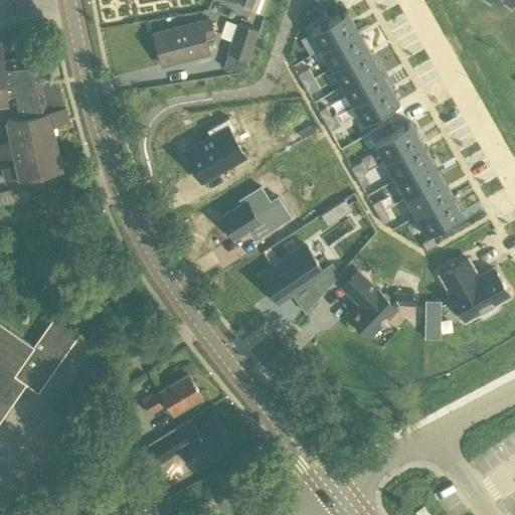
[(346,9),(310,29),(321,48),(357,27),(346,9)]
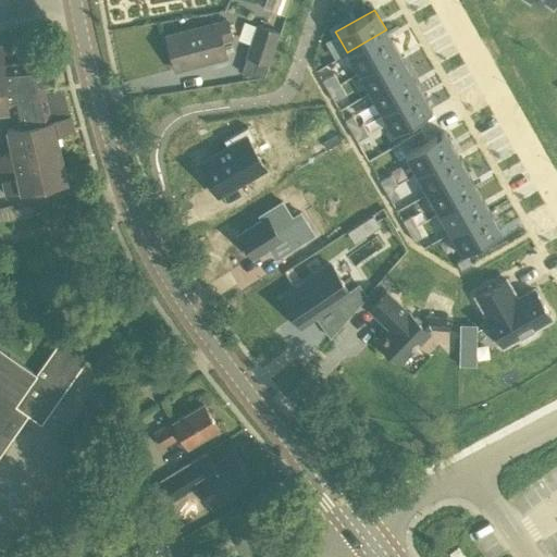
[(224,41),(233,39),(229,20),(166,37),(175,70),(227,56),(224,41)]
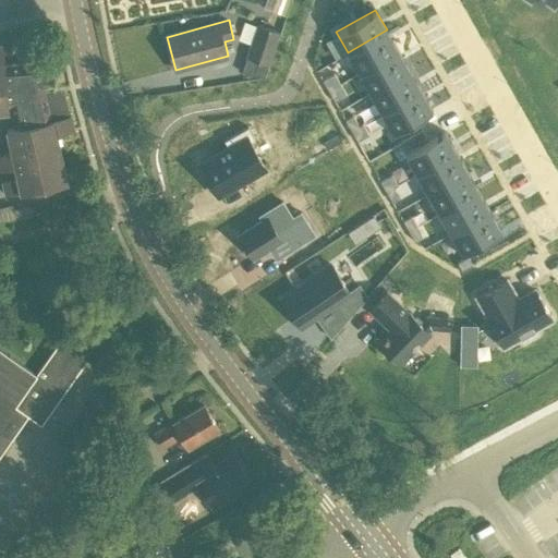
[(269,64),(280,31),(256,23),(241,72),(264,76),(268,63),(269,64)]
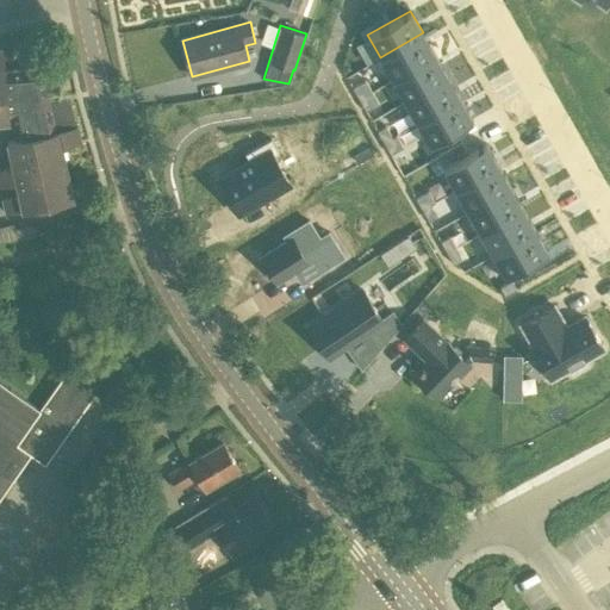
[(423,32),(380,57),(392,79),(435,54),(423,32)]
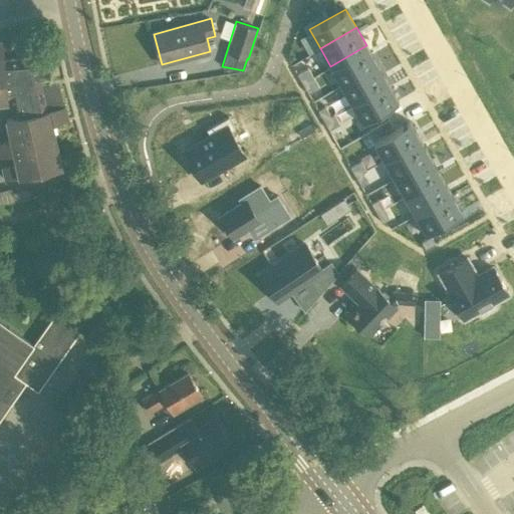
[(366,45),(330,66),(340,84),(377,63),(366,45)]
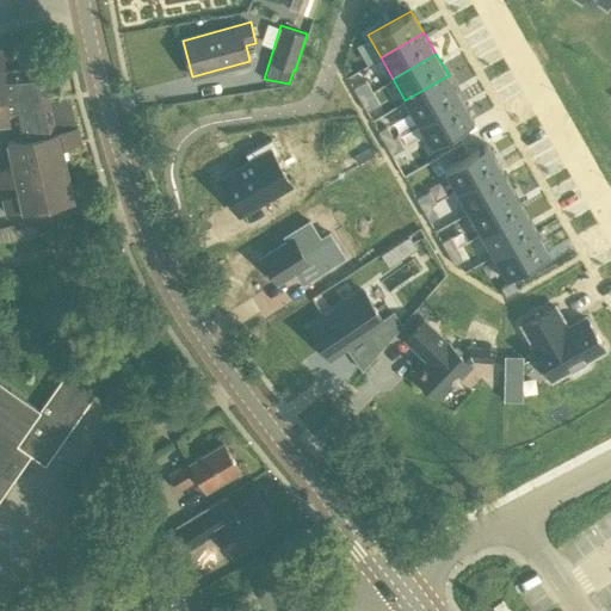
[(71,103),(49,107),(41,68),(5,72),(4,69),(1,69),(6,117),(7,117),(11,116),(16,141),(55,131),(75,127),(71,103)]
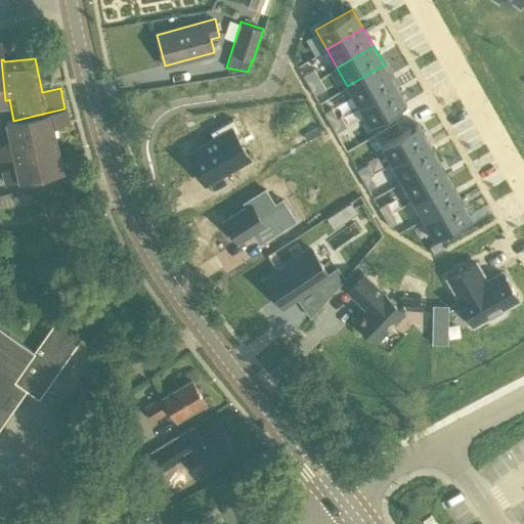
[(385,64),(347,86),(358,104),(395,83),(385,64)]
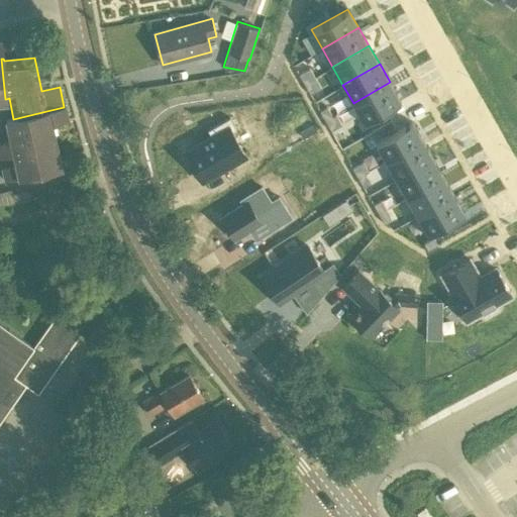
[(310,70),(300,76),(304,83),(314,77),(310,70)]
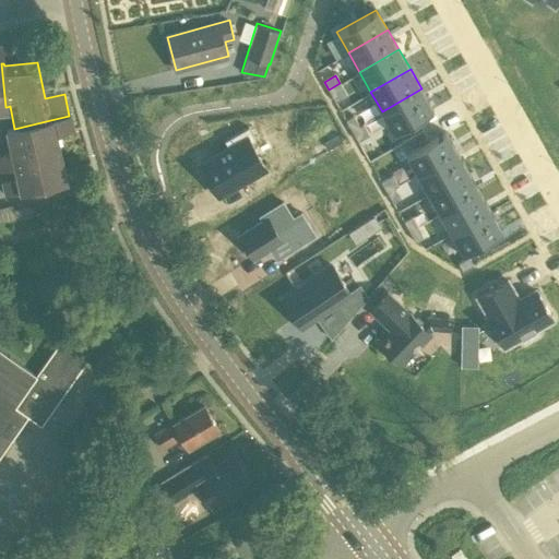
[(329,90),(333,98),(345,92),(340,83),(329,90)]
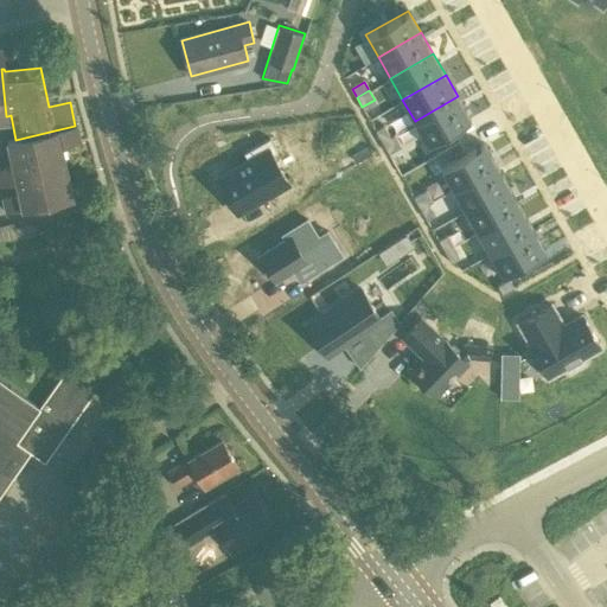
[(458,96),(415,121),(427,144),(471,119),(458,96)]
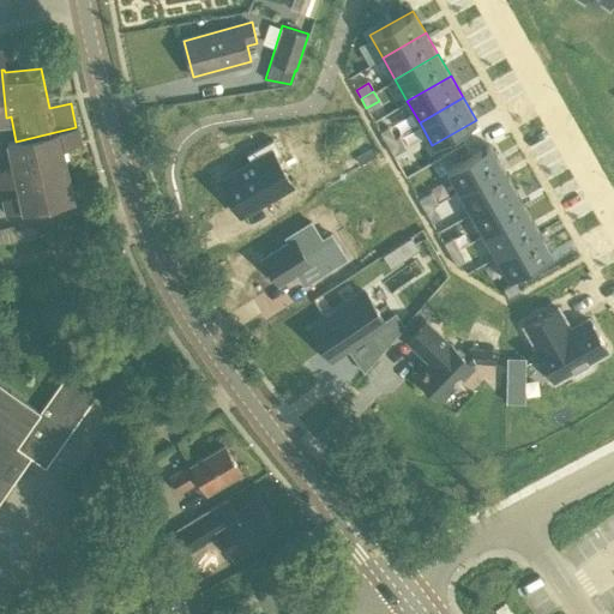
[(389,126),(379,131),(386,144),(396,139),(389,126)]
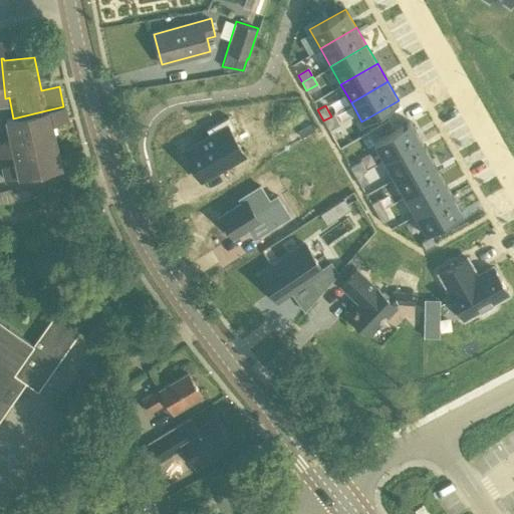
[(11,149),(54,139),(50,122),(66,118),(63,106),(46,110),(13,118),(5,119),(9,139),(0,141),(0,156),(12,154),(11,149)]
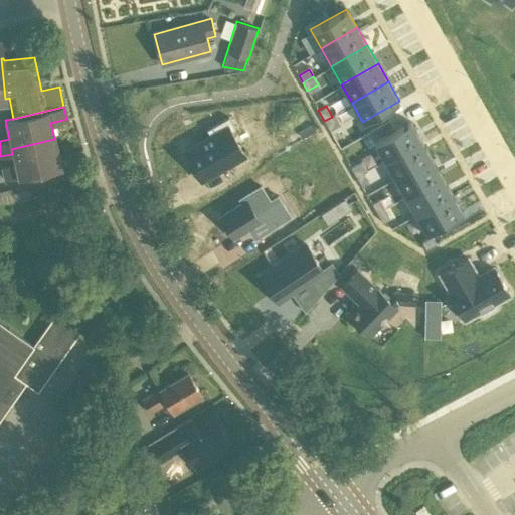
[(332,117),(324,121),(331,131),(338,127),(332,117)]
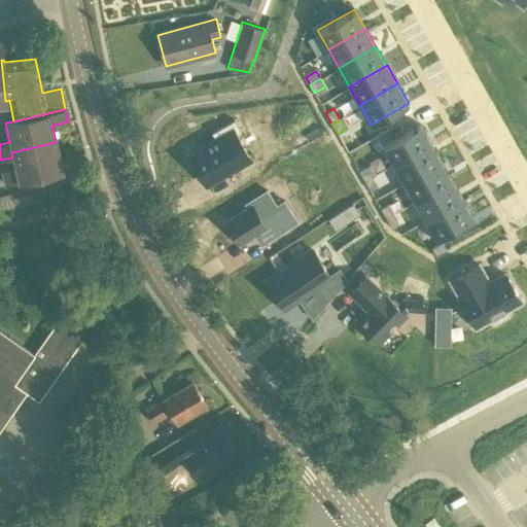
[(420,124),(382,144),(393,164),(430,142),(420,124)]
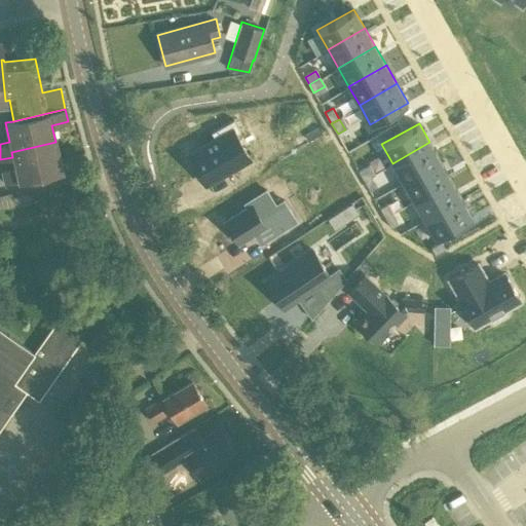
[(219,144),(192,157),(208,187),(251,163),(236,137),(241,134),(237,124),(215,136),(219,144)]
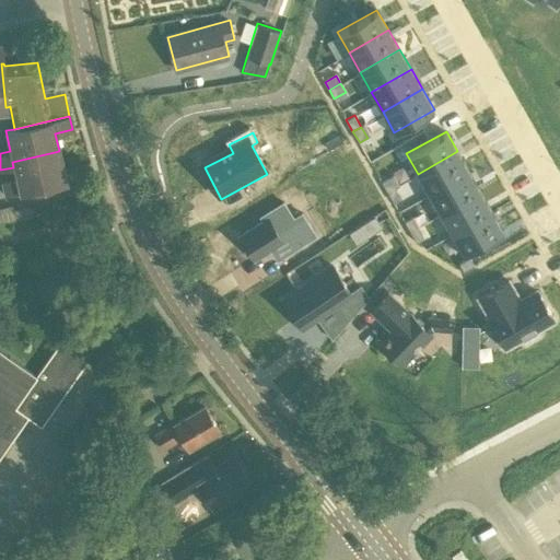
[(12,162),(13,167),(16,179),(0,183),(3,197),(66,183),(59,151),(12,162)]
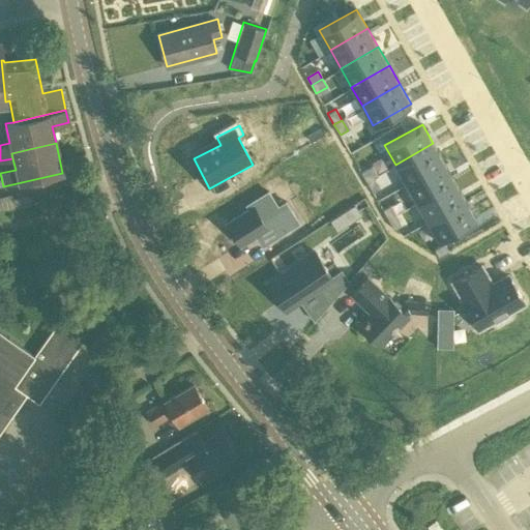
[(433,143),(395,165),(406,183),(444,162),(433,143)]
